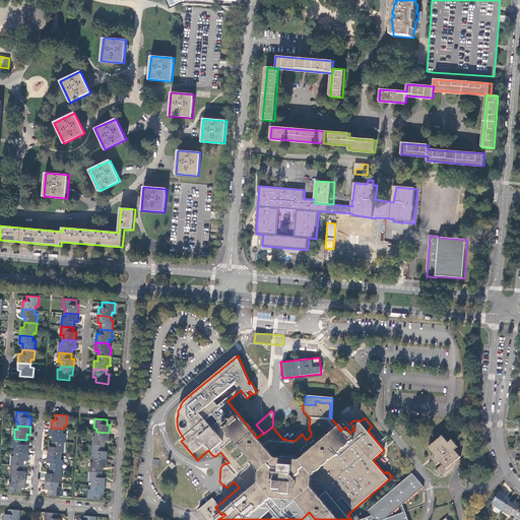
[(63,429),(51,428),(50,436),(53,437),(53,442),(65,443),(66,434),(63,434),(63,429)]
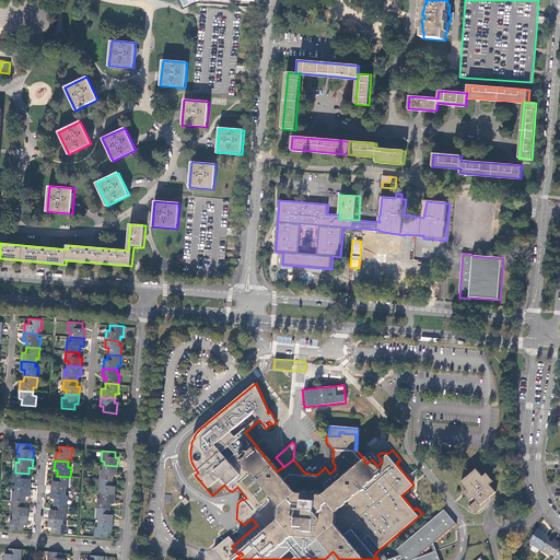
[(117,466),(104,465),(103,469),(101,469),(100,479),(113,480),(113,475),(116,476),(117,466)]
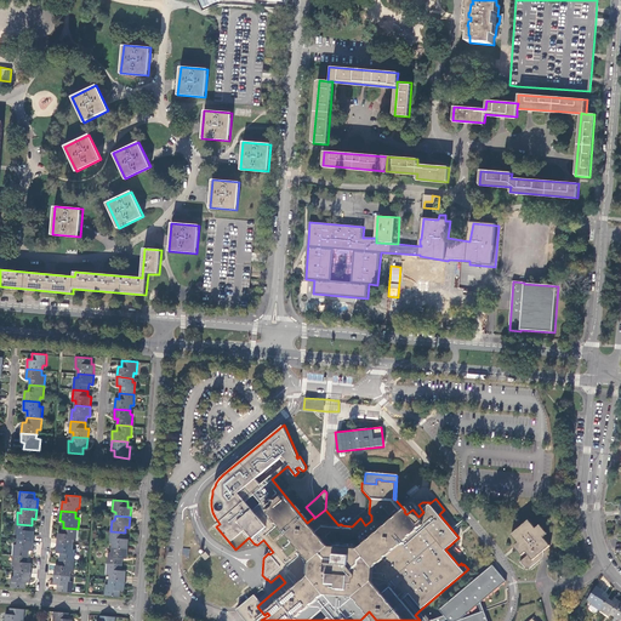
[(541,553),(542,554),(551,548),(545,539),(548,536),(541,527),(537,530),(530,520),(512,535),(519,543),(514,546),(522,556),(525,553),(528,556),(520,562),(523,565),(533,567),(541,560),(537,556),(541,553)]
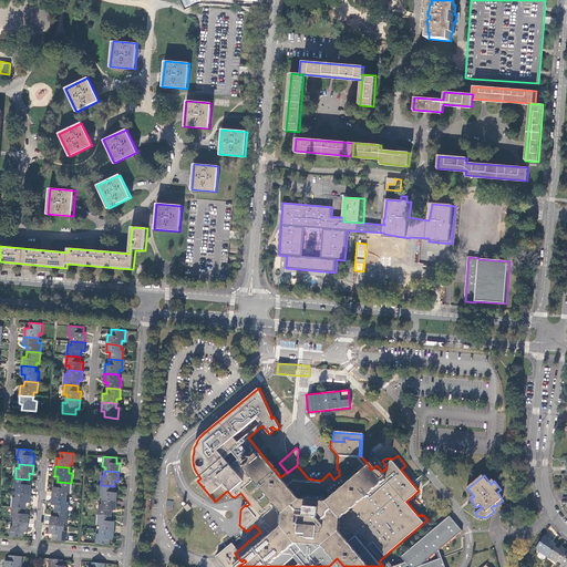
[(29,480),(16,478),(14,488),(17,488),(17,493),(31,494),(31,485),(28,484),(29,480)]
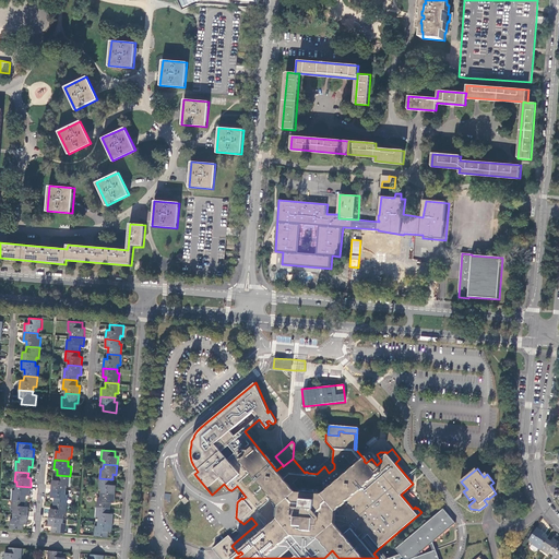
[(70,476),(57,475),(56,479),(52,479),(52,489),(66,490),(66,486),(69,486),(70,476)]
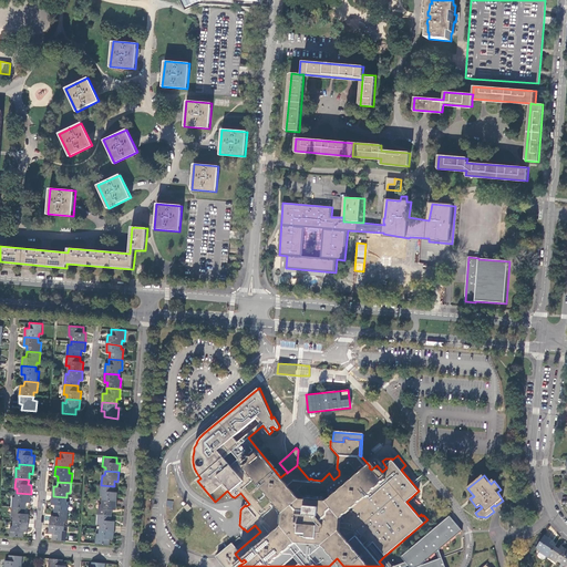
[(114,486),(101,485),(100,495),(103,496),(102,500),(116,502),(117,492),(113,492),(114,486)]
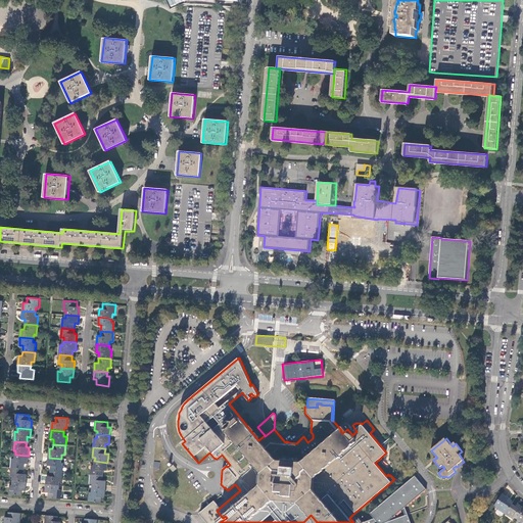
[(29,456),(15,455),(15,459),(12,458),(11,468),(25,469),(25,464),(28,464),(29,456)]
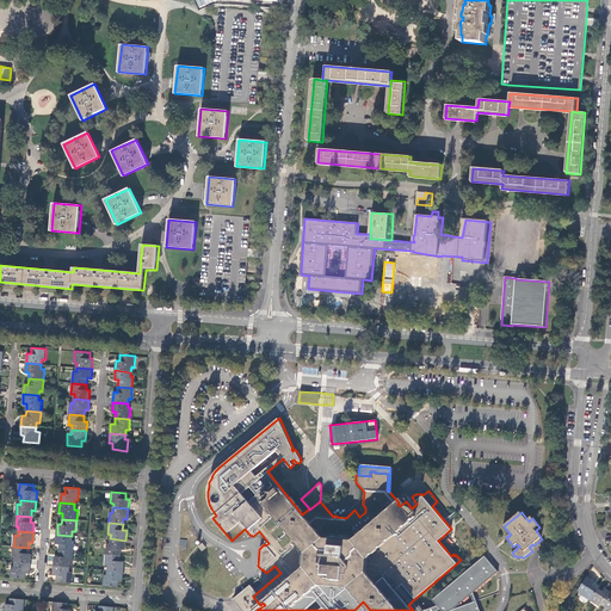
[(72,536),(57,535),(56,544),(60,544),(59,550),(74,551),(75,541),(72,539),(72,536)]
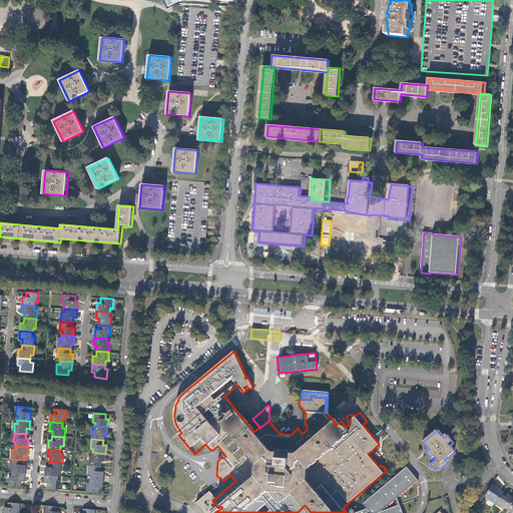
[(105,454),(92,452),(92,456),(90,456),(89,465),(101,466),(101,461),(104,462),(105,454)]
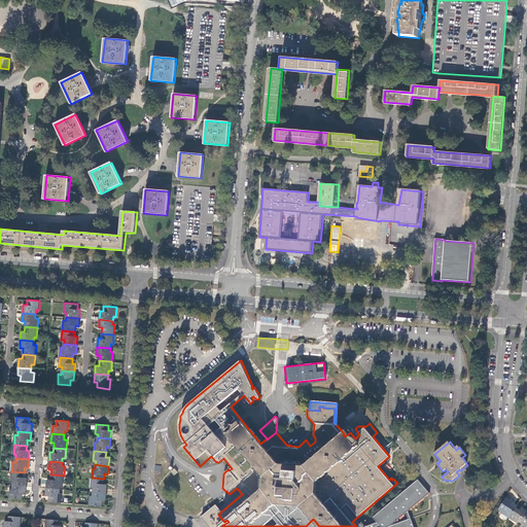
[(25,472),(11,471),(11,481),(13,481),(13,485),(26,486),(27,478),(24,478),(25,472)]
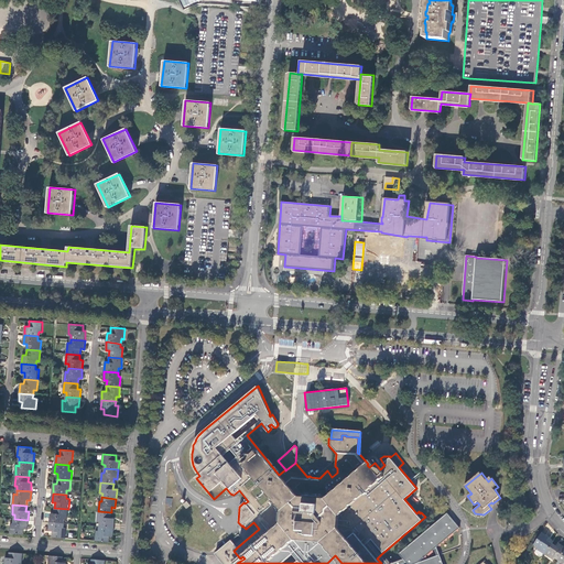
[(68,509),(54,508),(54,513),(51,513),(50,522),(64,523),(64,519),(67,519),(68,509)]
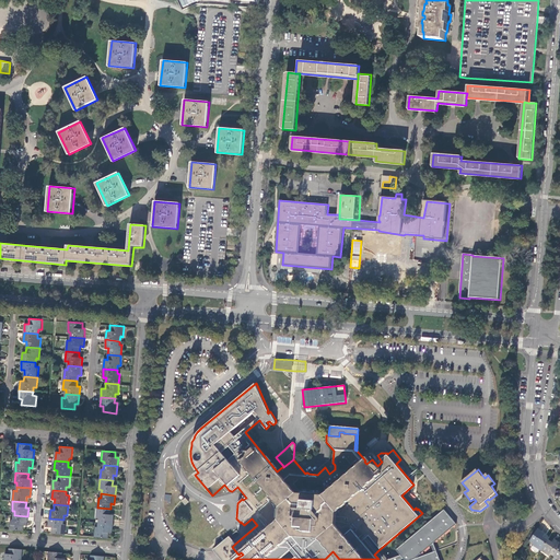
[(97,508),(96,508),(96,517),(96,518),(98,518),(98,523),(113,524),(114,515),(109,514),(111,509),(97,508)]
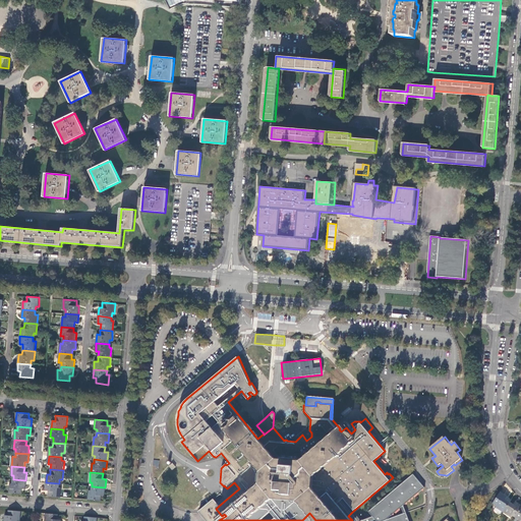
[(413,473),(369,511),(373,516),(375,519),(378,520),(409,520),(404,505),(424,486),(413,473)]
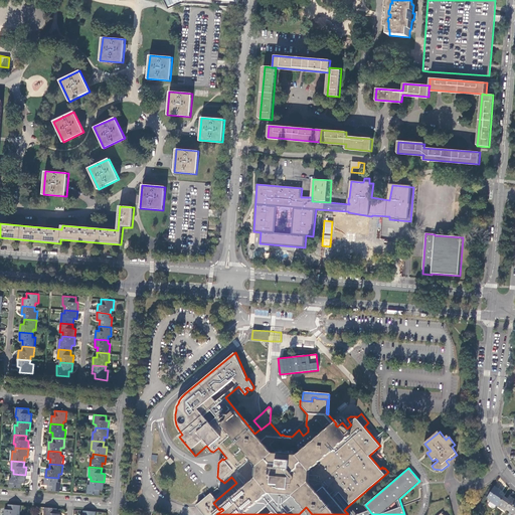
[(10,478),(9,487),(21,488),(22,483),(25,483),(25,475),(13,474),(12,478),(10,478)]
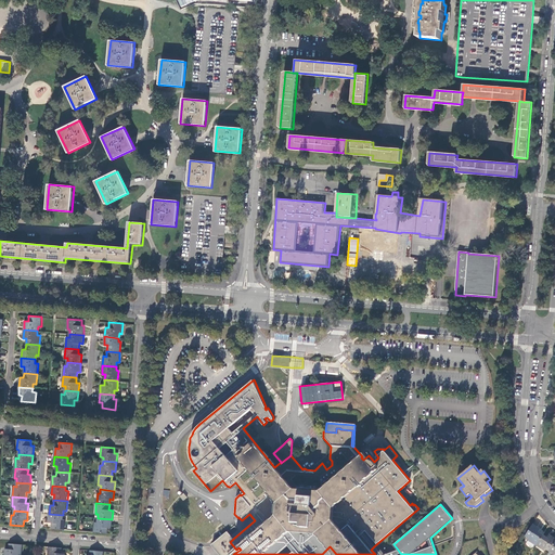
[(52,523),(51,528),(65,529),(65,519),(63,519),(63,515),(49,514),(48,523),(52,523)]
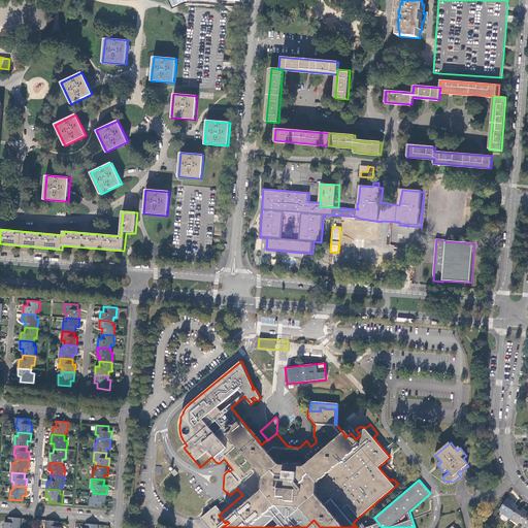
[(223,500),(229,506),(242,495),(237,489),(230,495),(229,494),(223,500)]
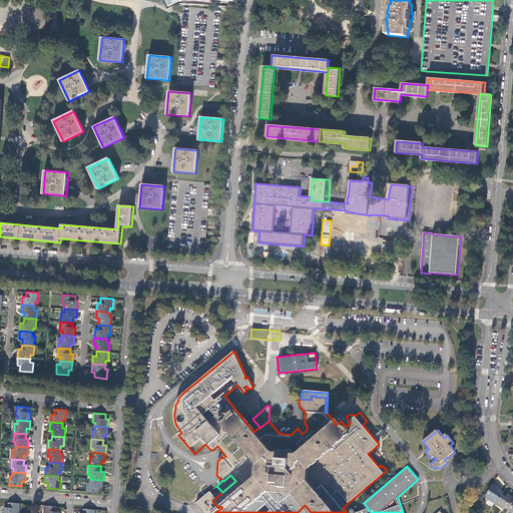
[(86,482),(86,492),(99,493),(99,488),(102,488),(103,480),(90,479),(90,482),(86,482)]
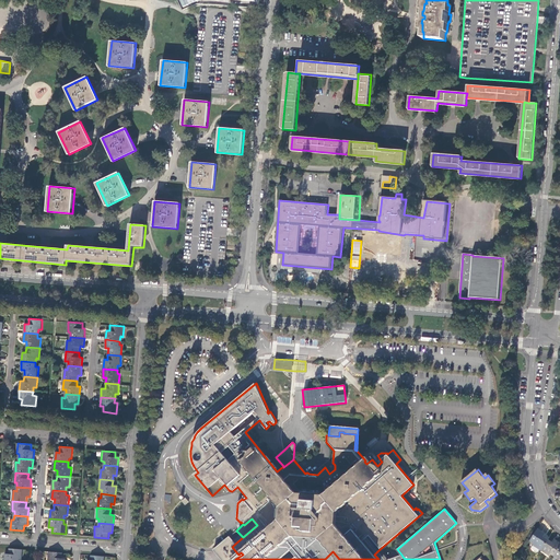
[(539,527),(532,539),(535,541),(534,543),(543,548),(549,538),(545,535),(547,532),(539,527)]
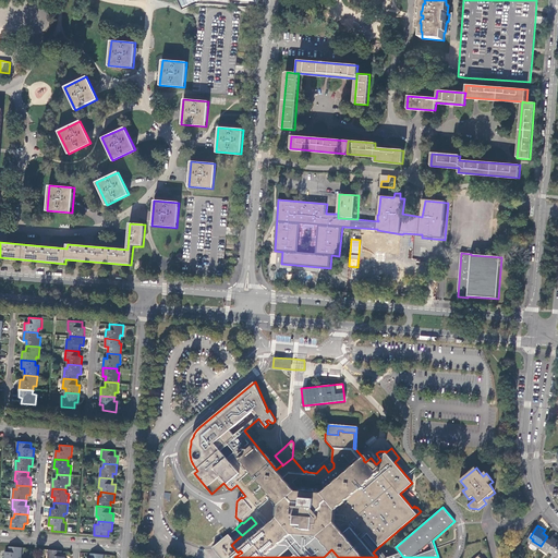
[(231,557),(233,556),(234,557),(242,553),(240,550),(238,553),(231,545),(234,542),(229,534),(213,547),(220,557),(231,557)]
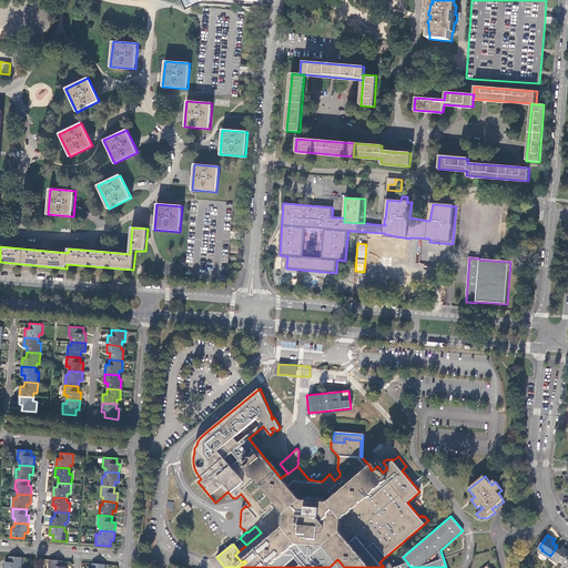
[(557,546),(550,556),(558,561),(559,560),(564,563),(567,554),(567,548),(563,546),(561,548),(557,546)]
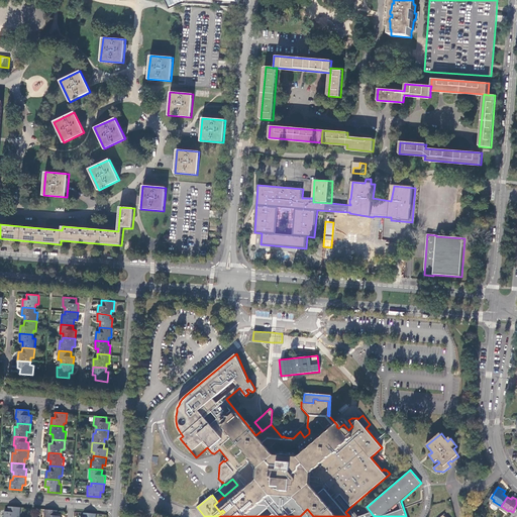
[(5,511),(4,516),(16,516),(17,516),(19,516),(20,507),(8,506),(7,511),(5,511)]
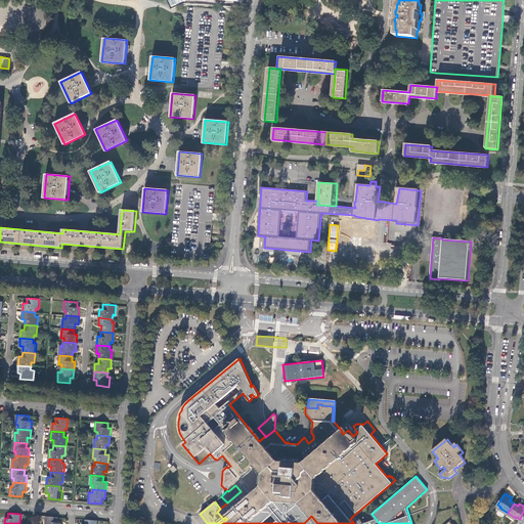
[(362,523),(361,523),(354,515),(352,517),(357,523),(373,523),(378,522),(376,519),(362,523)]
